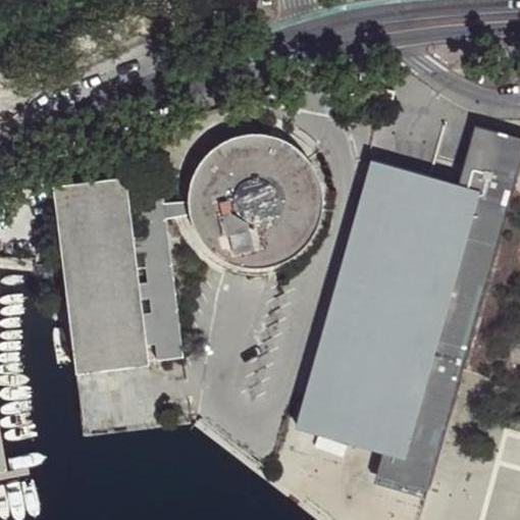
[(392,93),(381,90),(377,108),(387,110),(392,93)]
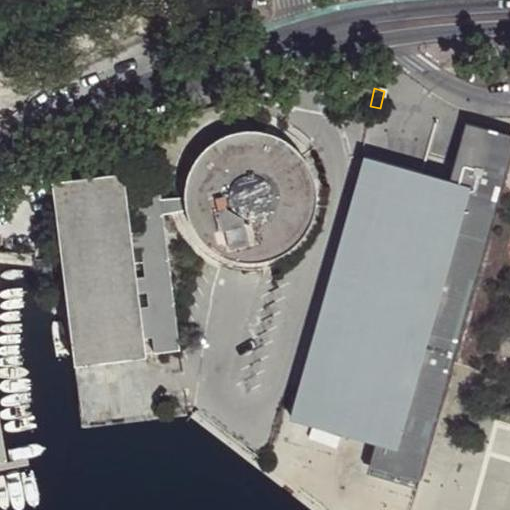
[(452,364),(509,156),(509,134),(467,123),(450,181),(365,157),(290,421),(375,445),(369,467),(419,482),(430,443),(452,364)]
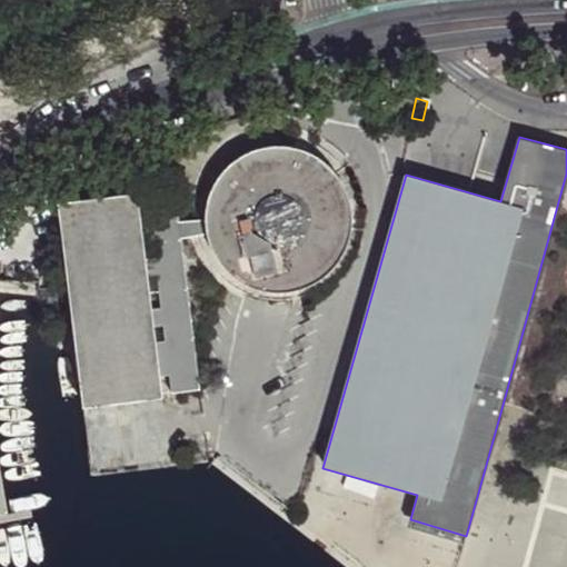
[(326,165),(314,156),(300,149),(290,147),(280,146),(265,147),(250,150),(236,158),(228,163),(221,171),(212,183),(208,194),(206,204),(204,214),(204,224),(205,234),(208,244),(212,252),(217,261),(224,269),(236,279),(245,285),(259,290),(274,292),(289,291),(304,287),(314,282),(326,274),(336,262),(344,249),(348,235),(350,219),(349,209),(348,199),(344,189),(339,180),(334,172),(326,165)]
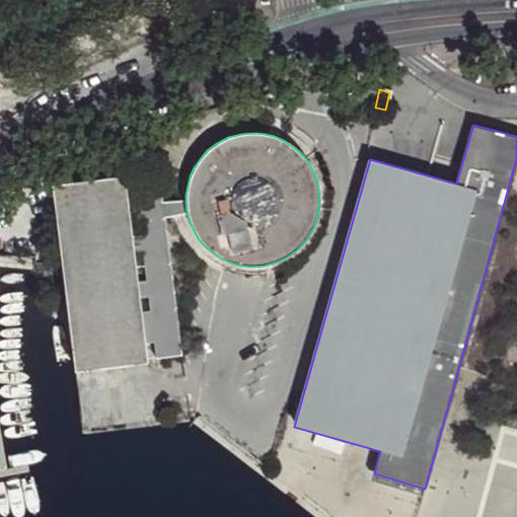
[(181,357),(164,219),(187,217),(185,204),(162,205),(159,173),(134,176),(136,193),(139,222),(141,238),(143,251),(147,285),(148,298),(151,315),(154,344),(156,360),(181,357)]
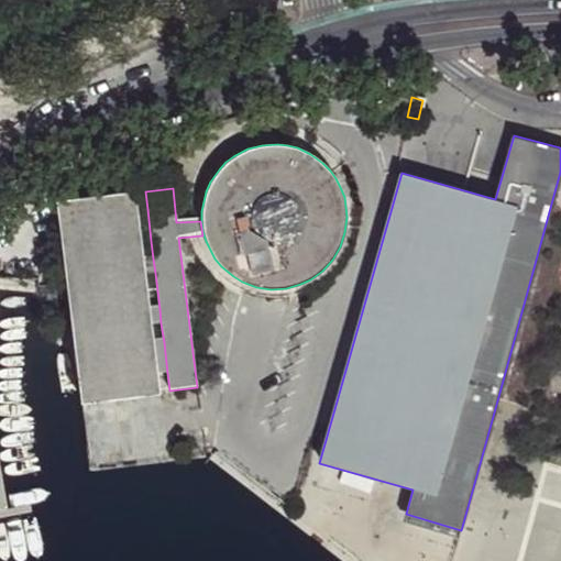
[(139,242),(135,210),(133,193),(56,202),(80,402),(157,392),(155,375),(152,343),(149,325),(147,310),(143,275),(141,261),(139,242)]
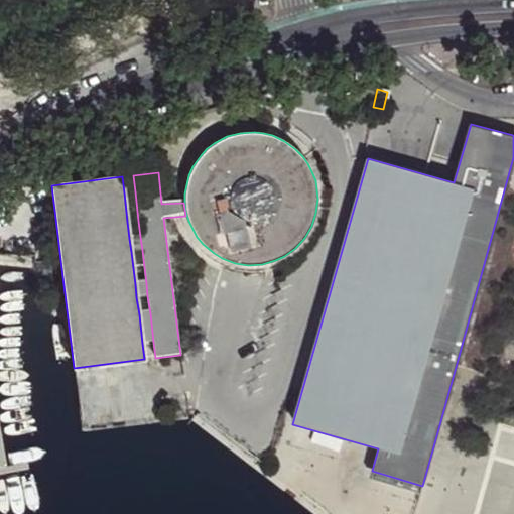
[(127,222),(138,221),(135,191),(124,193),(127,222)]
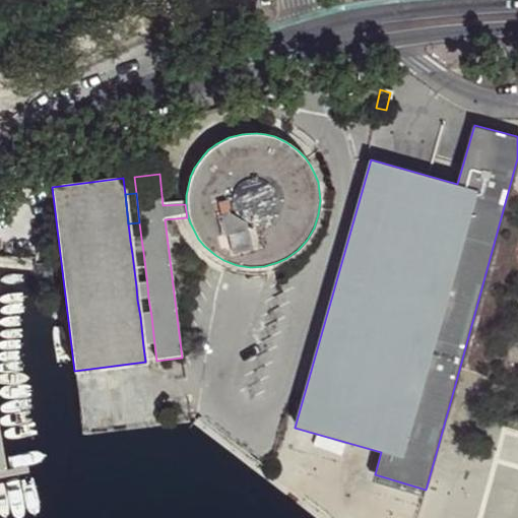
[(132,254),(143,252),(141,239),(130,241),(132,254)]
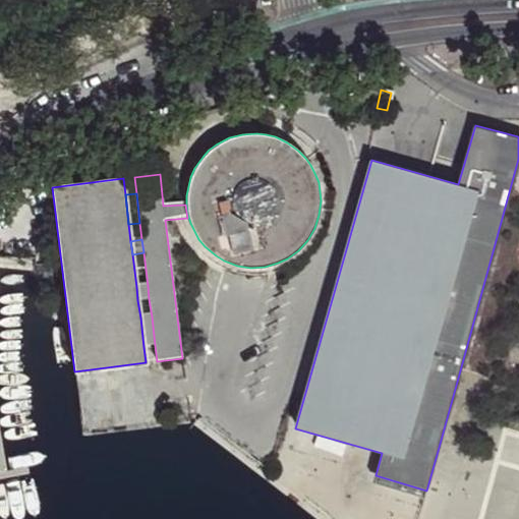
[(137,300),(149,299),(148,286),(136,287),(137,300)]
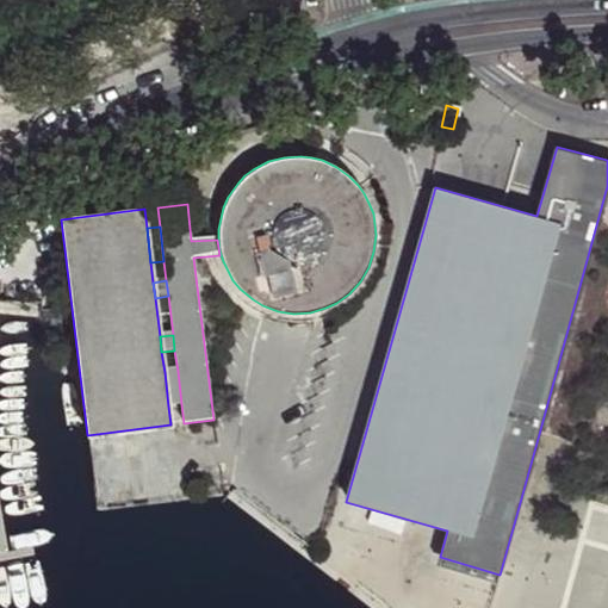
[(168,407),(181,404),(178,371),(165,372),(168,407)]
